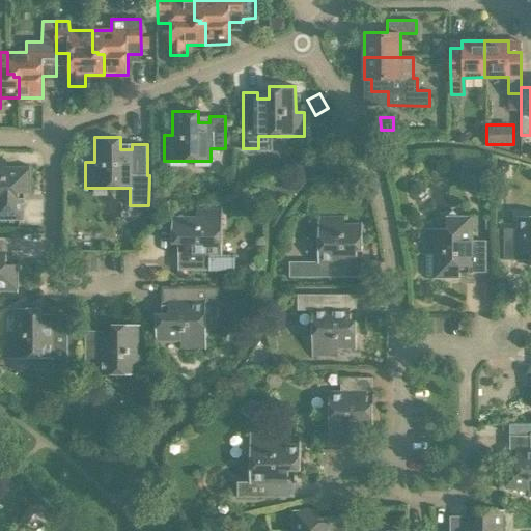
[(467,156),(466,174),(491,175),(491,157),(467,156)]
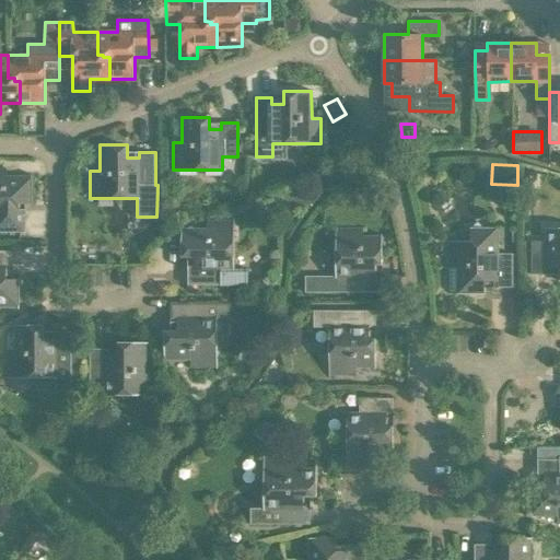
[(0,166),(0,232),(26,232),(26,216),(20,216),(20,203),(32,203),(32,176),(7,176),(7,167),(0,166)]
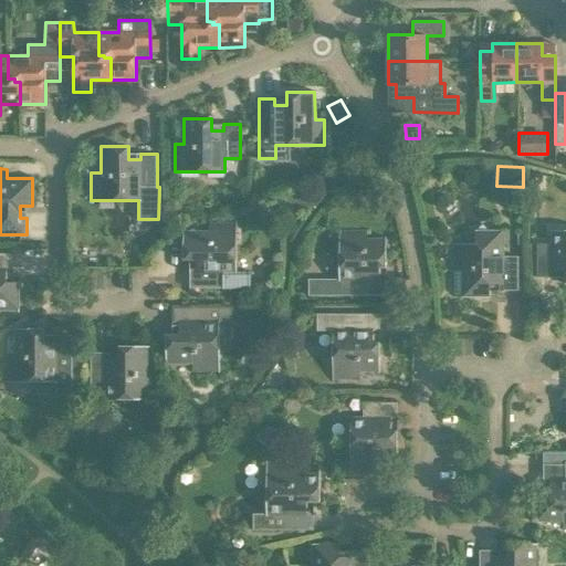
[(249,272),(239,272),(238,222),(211,222),(211,231),(184,231),(184,259),(197,259),(197,271),(190,271),(190,287),(222,287),(224,287),(249,287),(251,287),(251,271),(249,271),(249,272)]
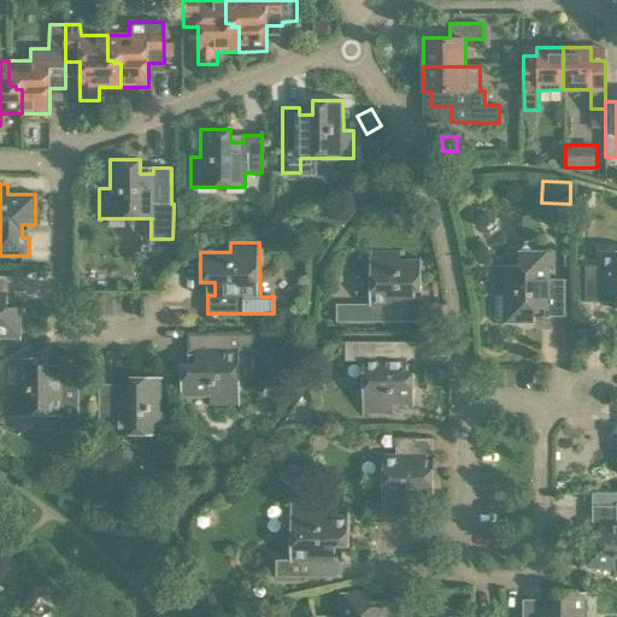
[(517,265),(493,265),(493,324),(533,324),(533,310),(546,310),(546,317),(564,317),(564,263),(547,264),(547,251),(532,251),(527,245),(521,251),(517,251),(517,265)]
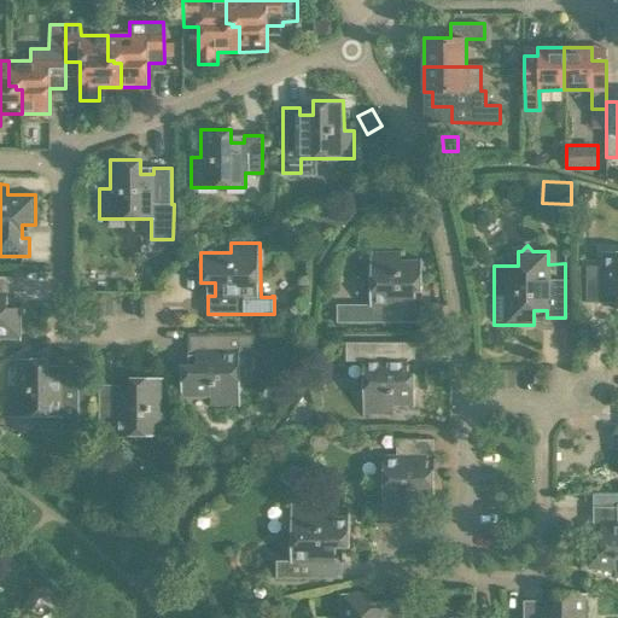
[(337,304),(337,322),(421,322),(421,304),(415,304),(415,291),(421,291),(421,261),(400,261),(400,250),(371,250),(369,304),(337,304)]
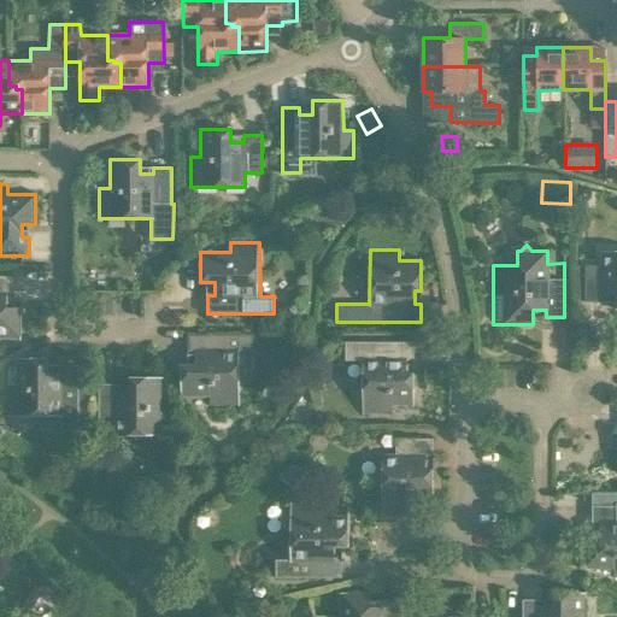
[(616,250),(601,251),(601,265),(583,266),(583,303),(603,303),(603,297),(615,295),(616,310),(616,250)]
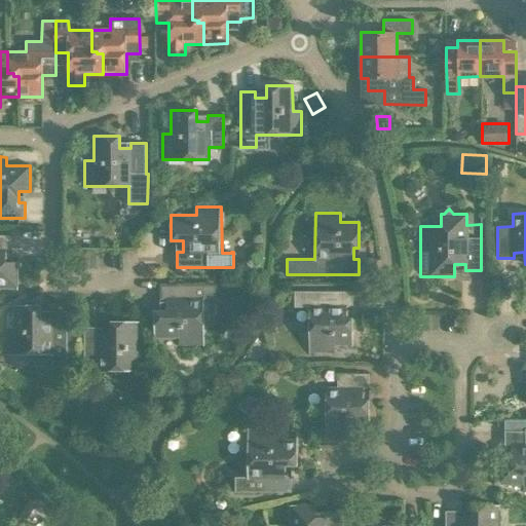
[(11,235),(0,235),(0,287),(17,288),(17,262),(6,262),(6,251),(11,251),(11,235)]
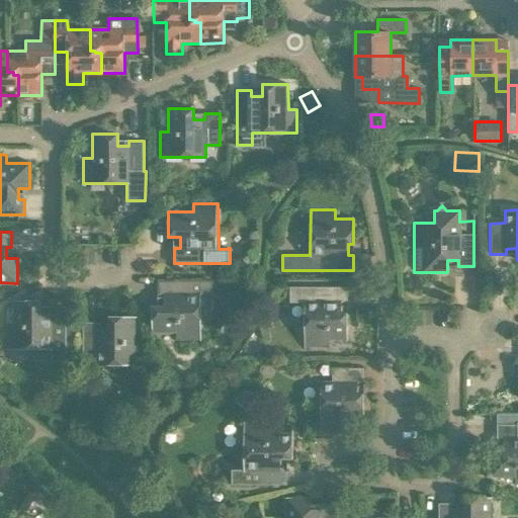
[(213,294),(212,279),(158,279),(158,295),(164,295),(164,307),(152,307),(152,332),(176,332),(176,340),(201,340),(201,294),(213,294)]
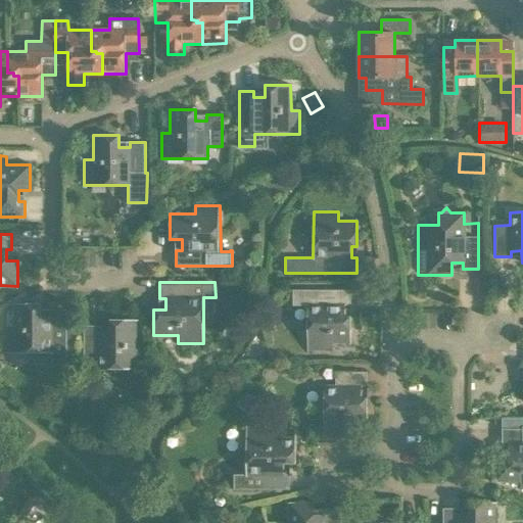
[(292,305),(306,305),(306,350),(332,350),(332,341),(350,341),(350,317),(344,317),(344,304),(350,304),(350,290),(292,289),(292,305)]
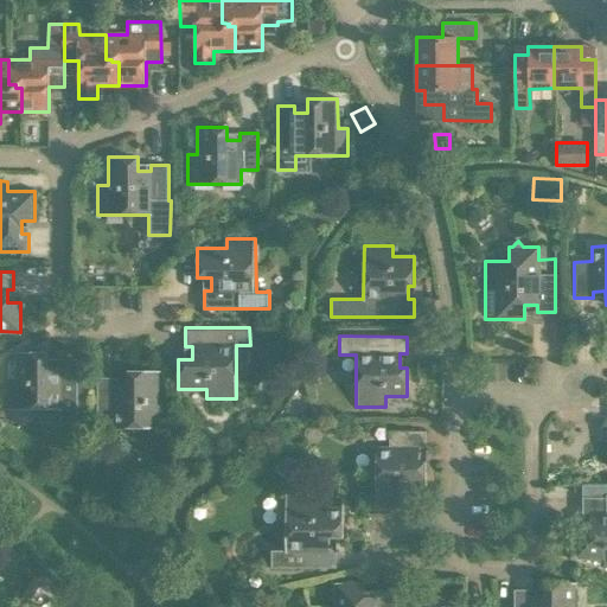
[(59,439),(77,439),(77,425),(87,425),(87,377),(77,377),(77,359),(59,359),(59,366),(46,366),(46,352),(17,352),(17,359),(7,359),(7,410),(59,409),(59,439)]
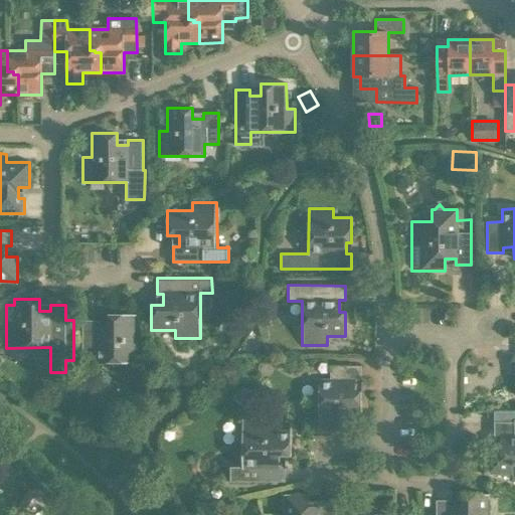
[(82,320),(82,352),(97,352),(97,363),(142,364),(142,339),(134,339),(134,315),(109,314),(109,327),(98,326),(98,320),(82,320)]
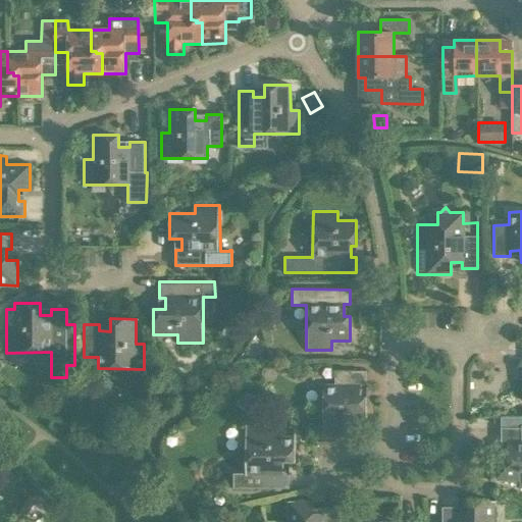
[(323,385),(322,431),(349,431),(349,422),(366,422),(366,398),(360,398),(360,386),(366,386),(366,371),(334,371),(334,385),(323,385)]
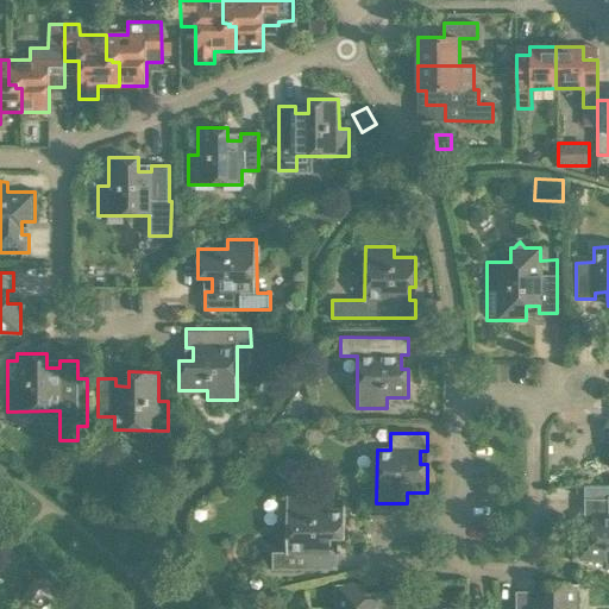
[(608,498),(583,500),(583,518),(591,518),(591,531),(576,531),(576,559),(604,559),(604,570),(608,569),(608,498)]
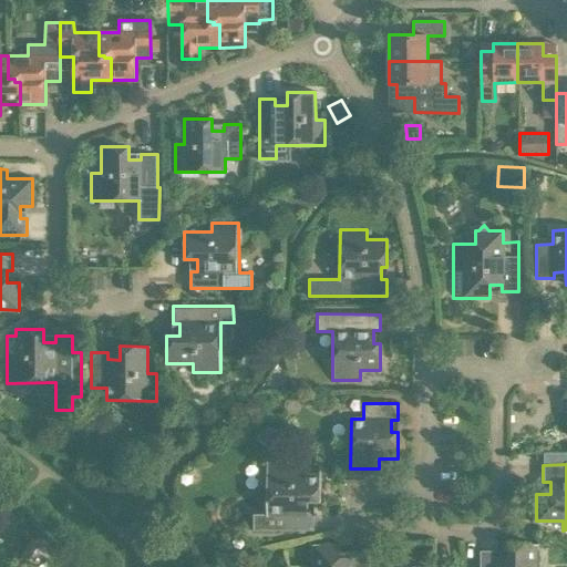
[(267,465),(267,514),(253,514),(253,531),(313,531),(313,514),(308,514),(308,502),(321,502),(321,474),(294,474),(294,465),(267,465)]
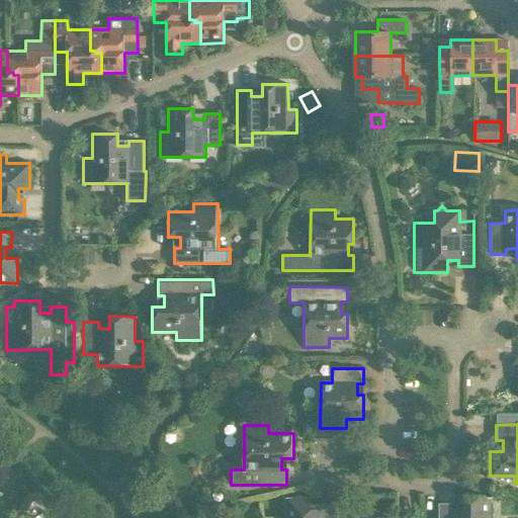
[(285,497),(285,517),(337,517),(337,503),(321,502),(321,509),(311,509),(311,498),(285,497)]
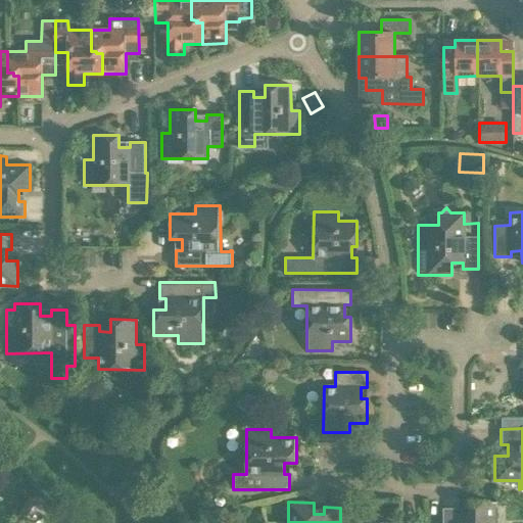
[(493,522),(494,502),(469,502),(469,514),(458,514),(458,509),(442,509),(442,522),(493,522)]
